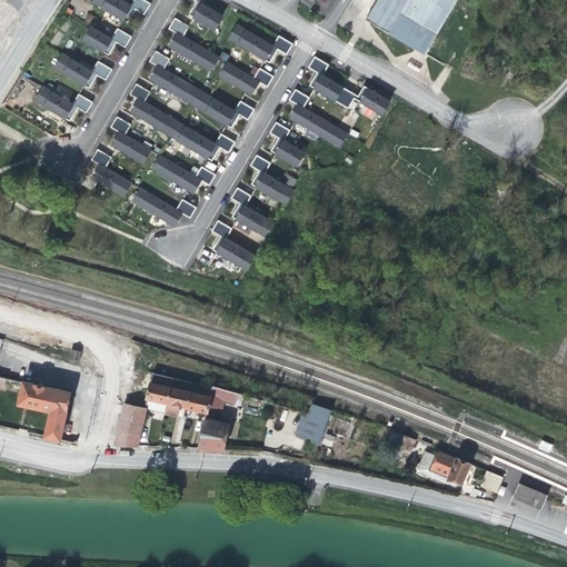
[(96,0),(95,3),(123,20),(126,17),(130,20),(132,17),(136,10),(145,16),(151,5),(143,0),(135,0),(131,7),(120,0),(96,0)]
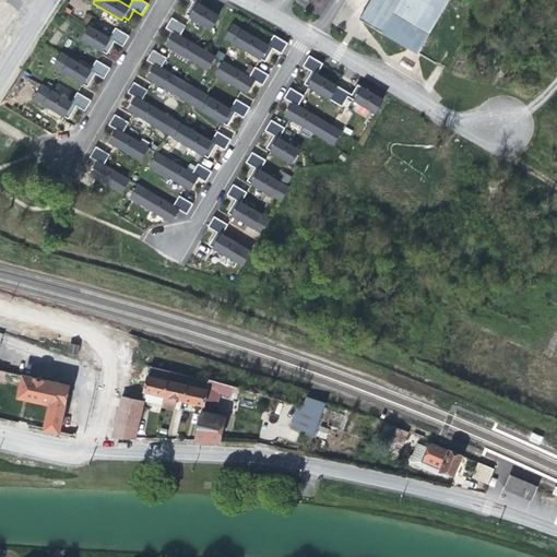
[(193,0),(189,8),(193,10),(200,0),(193,0)]
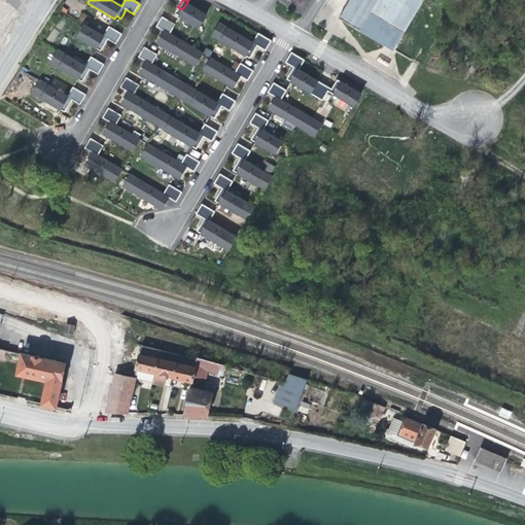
[(182,9),(181,12),(200,24),(207,11),(188,0),(182,9)]
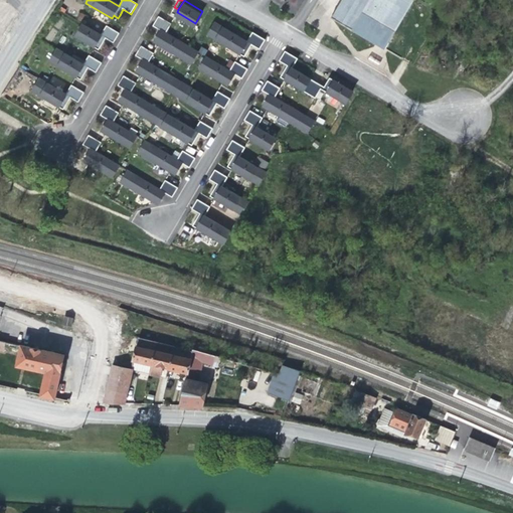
[(345,0),(334,18),(354,30),(381,45),(404,8),(391,0),(388,0),(387,2),(384,0),(345,0)]
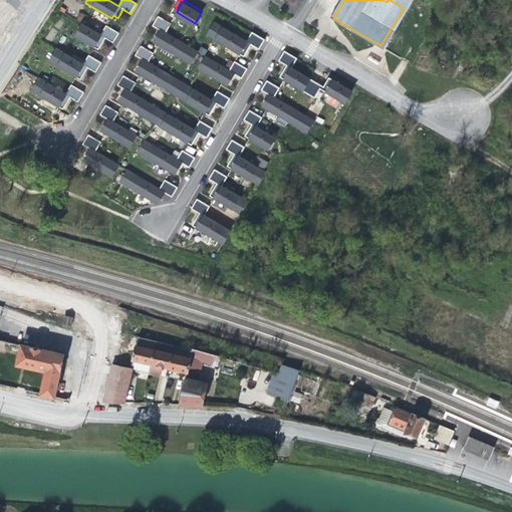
[(0,21),(3,23),(11,12),(3,5),(0,2),(0,21)]
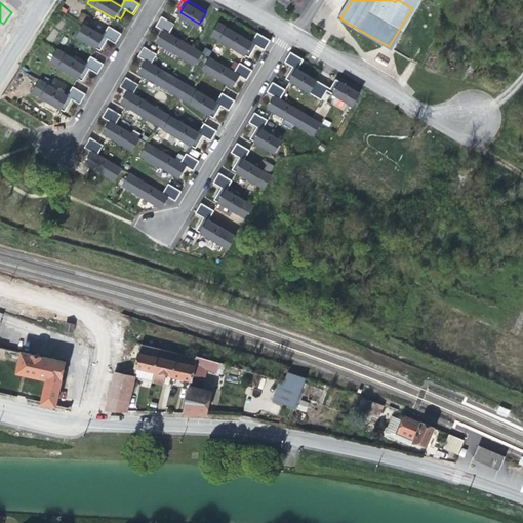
[(157,23),(165,28),(170,31),(175,21),(163,13),(157,23)]
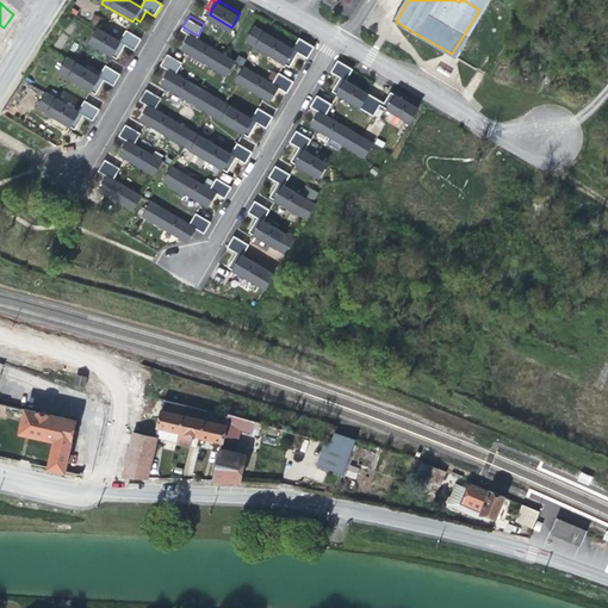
[(253,44),(261,30),(253,25),(244,39),(253,44)]
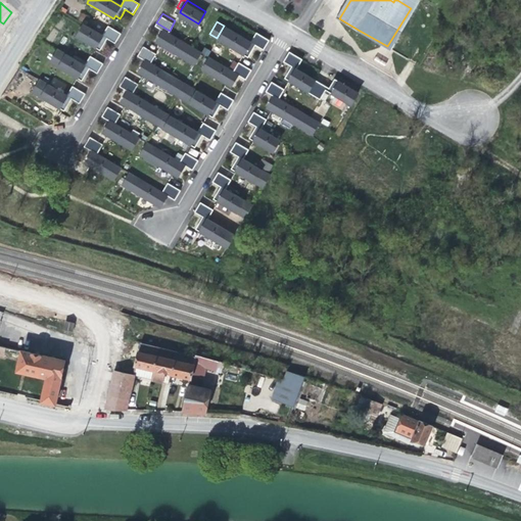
[(84,26),(77,38),(96,49),(97,46),(102,49),(104,45),(107,40),(115,44),(122,35),(108,27),(102,36),(84,26)]
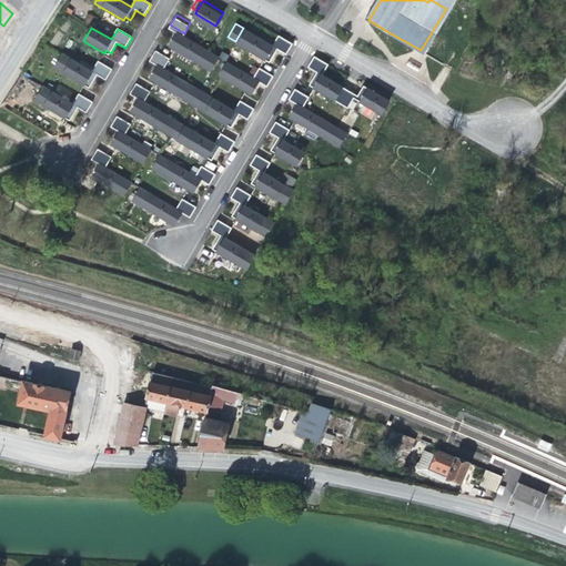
[(270,44),(243,28),(235,41),(263,58),(264,54),(270,57),(271,54),(275,47),(270,44)]
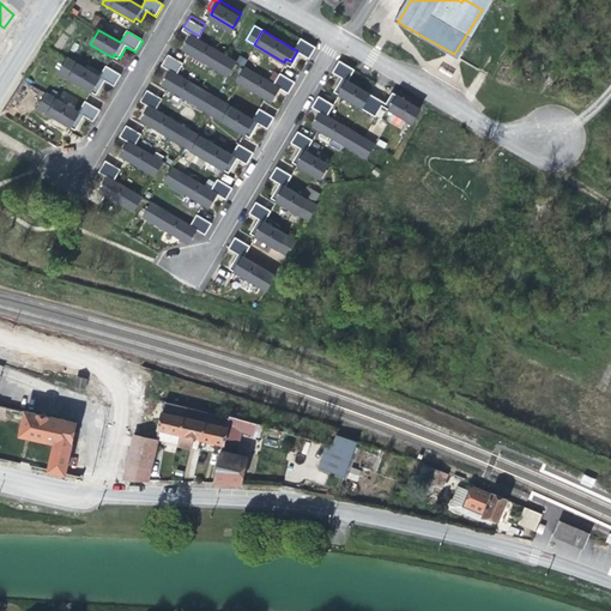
[(187,43),(193,46),(199,36),(193,32),(188,41),(187,43)]
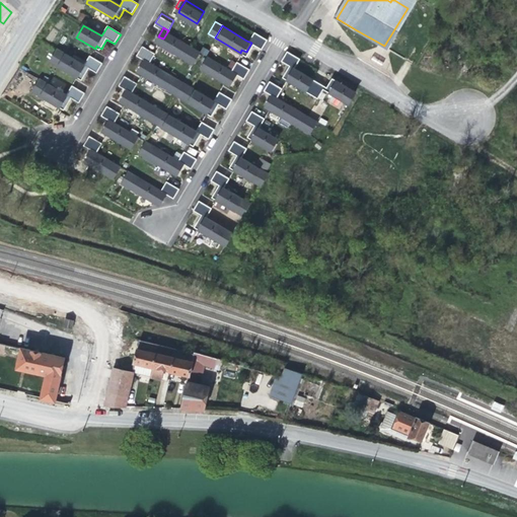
[(201,49),(168,30),(163,39),(161,43),(193,61),(201,49)]
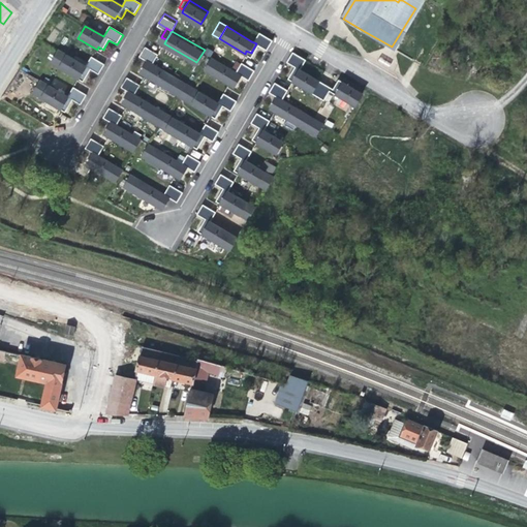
[(251,41),(256,43),(265,49),(270,39),(257,31),(251,41)]
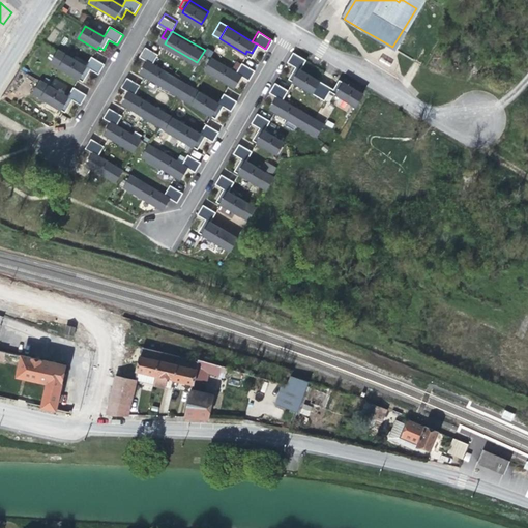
[(139,55),(147,60),(152,63),(158,54),(145,46),(139,55)]
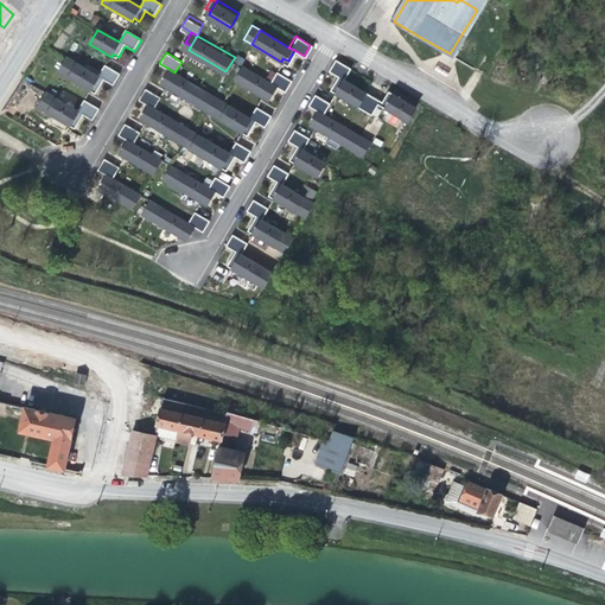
[(68,59),(59,74),(91,91),(93,89),(97,91),(100,90),(104,81),(114,87),(120,75),(106,67),(99,77),(68,59)]
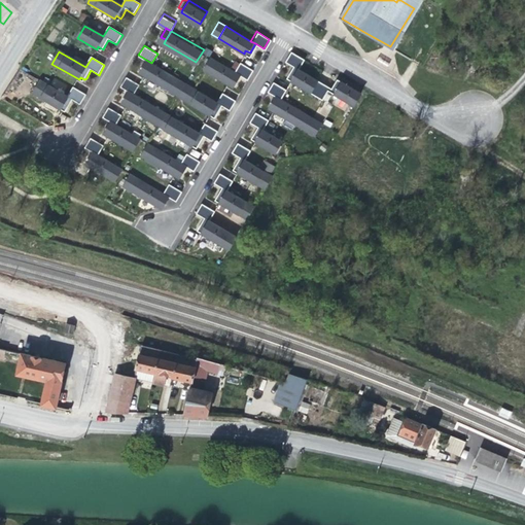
[(292,81),(323,100),(329,91),(355,105),(362,94),(353,88),(339,79),(333,89),(300,69),(306,60),(292,53),(287,62),(295,67),(291,73),(289,76),(294,79),(292,81)]
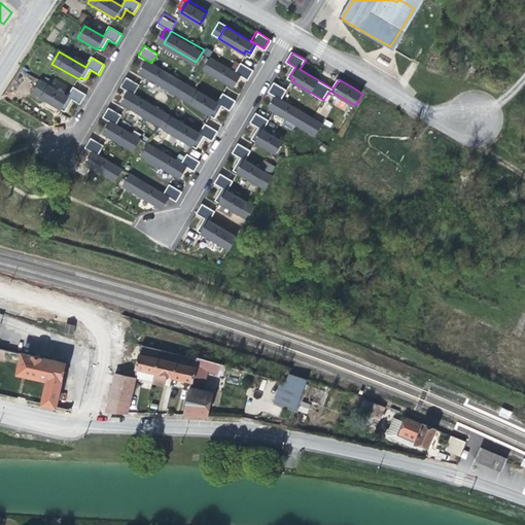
[(377,55),(375,58),(387,65),(389,61),(377,55)]
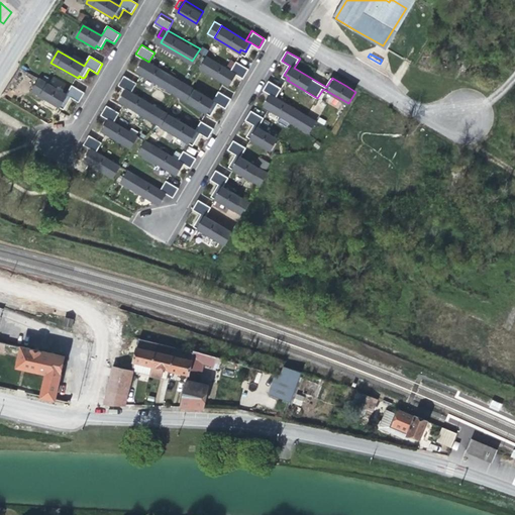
[(230,78),(233,73),(228,70),(205,57),(198,68),(222,82),(224,80),(228,82),(230,78)]
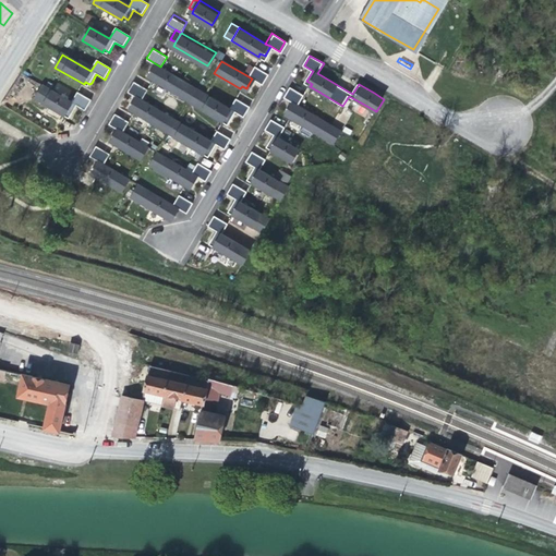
[(149,73),(155,76),(160,67),(155,63),(152,70),(149,73)]
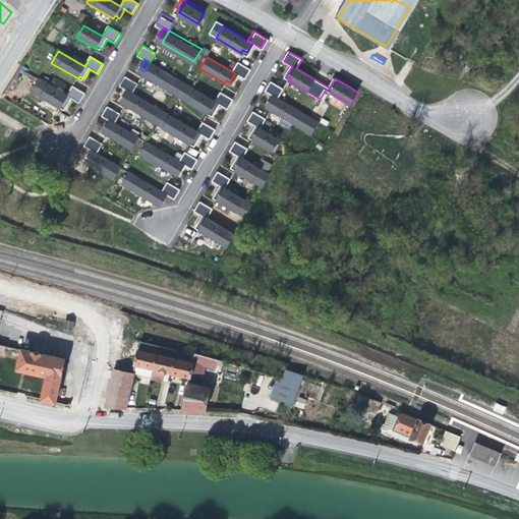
[(230,70),(235,73),(243,78),(249,68),(236,61),(230,70)]
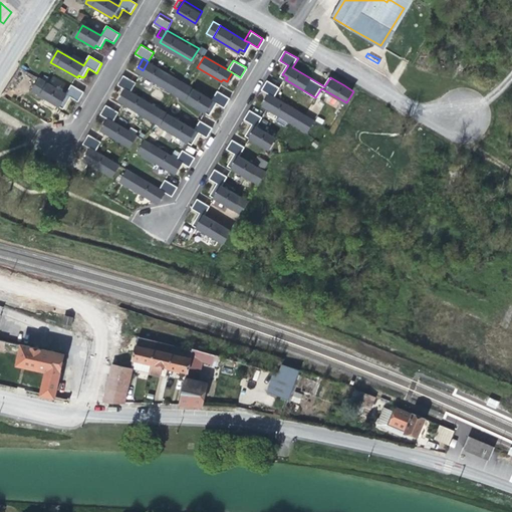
[(141,73),(172,92),(180,80),(148,61),(143,70),(141,73)]
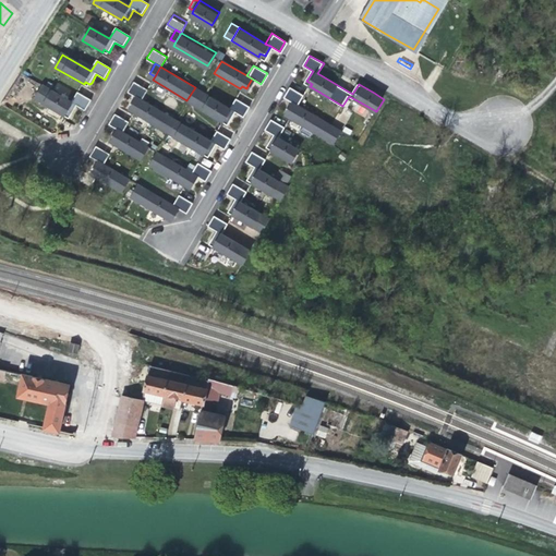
[(135,95),(141,98),(147,87),(133,80),(127,89),(135,95)]
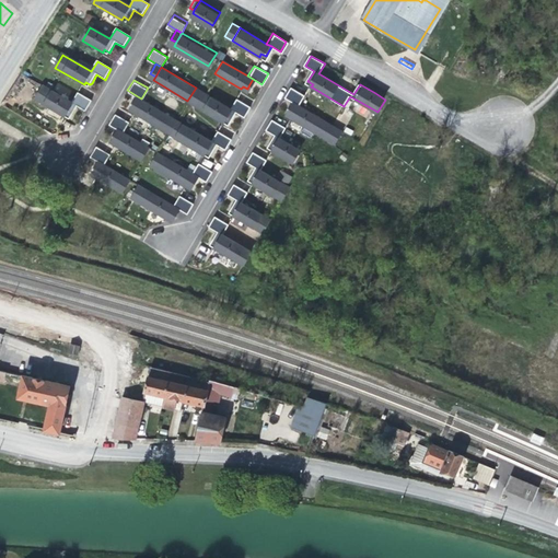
[(44,88),(36,100),(65,117),(67,114),(71,117),(74,111),(77,107),(85,112),(92,102),(78,93),(72,104),(44,88)]
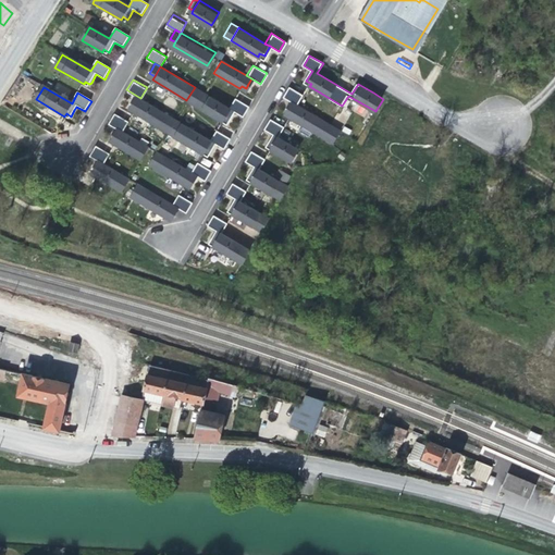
[(186,100),(200,108),(208,95),(195,87),(186,100)]
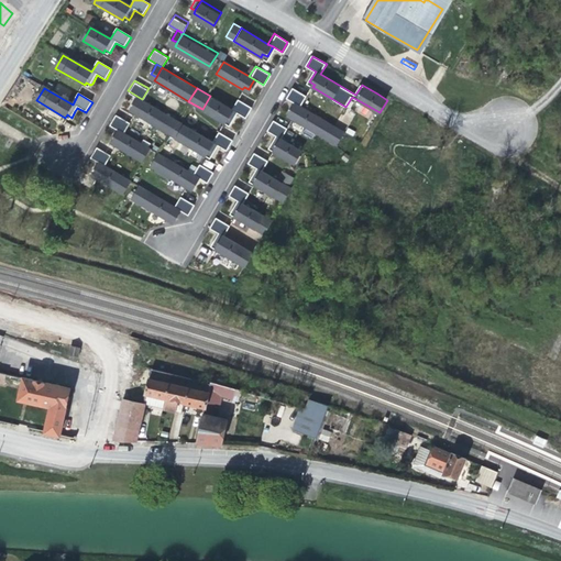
[(294,120),(337,145),(344,132),(301,107),(307,97),(294,88),(287,99),(296,105),(292,111),(290,114),(295,117),(294,120)]
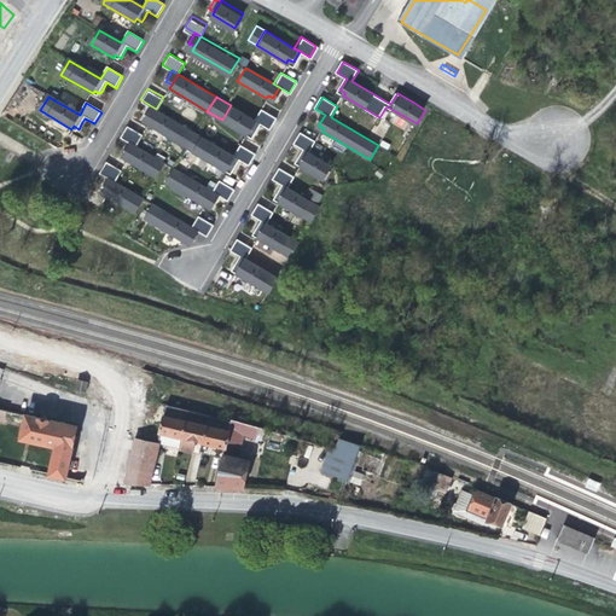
[(144,116),(150,120),(156,109),(150,105),(146,111),(144,116)]
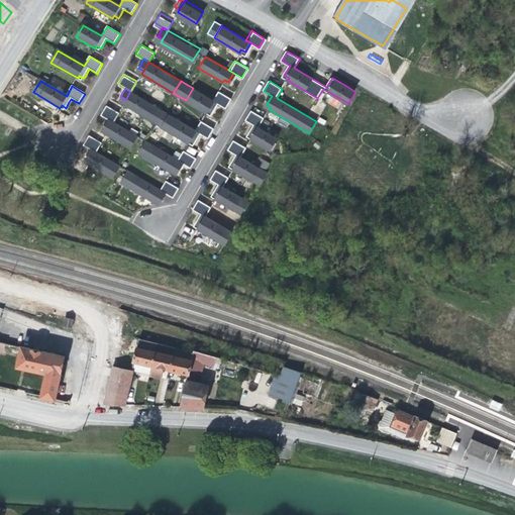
[(212,100),(193,88),(186,100),(206,112),(207,109),(212,112),(213,110),(217,103),(212,100)]
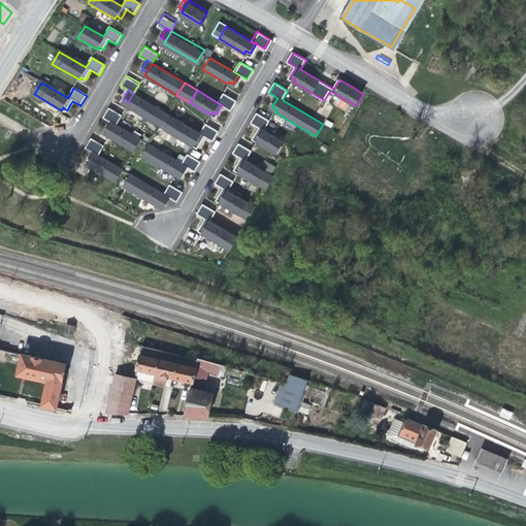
[(217,102),(222,105),(230,109),(235,100),(223,92),(217,102)]
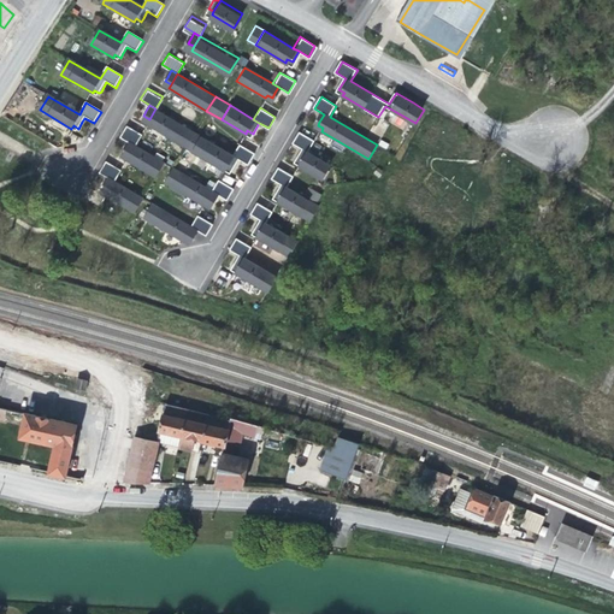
[(147,123),(186,146),(194,131),(155,108),(149,119),(147,123)]
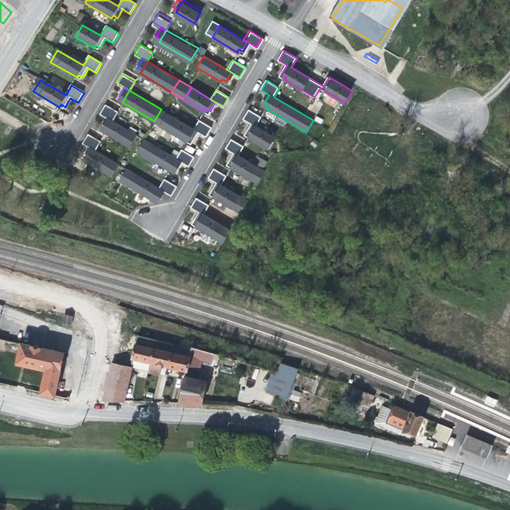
[(100,110),(108,115),(113,118),(118,109),(106,101),(100,110)]
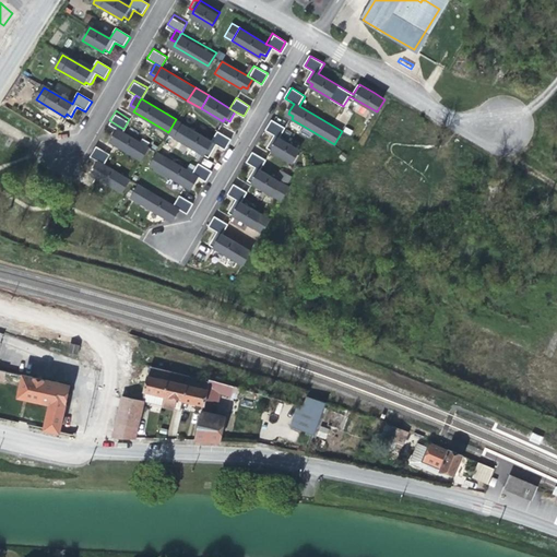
[(215,143),(210,140),(176,119),(168,132),(203,153),(205,150),(210,153),(212,149),(215,143)]
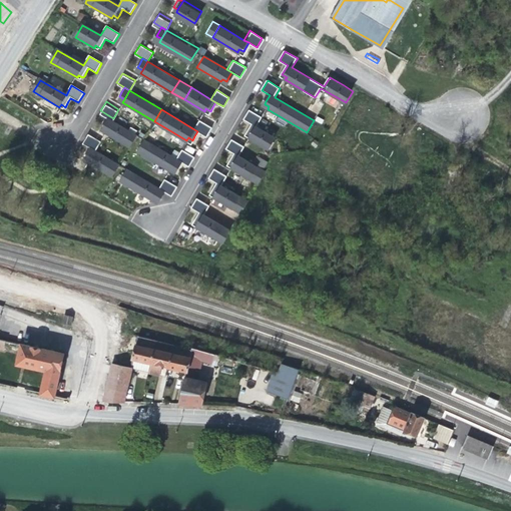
[(249,139),(269,150),(276,137),(258,127),(263,118),(249,110),(244,120),(252,125),(249,129),(247,134),(251,136),(249,139)]
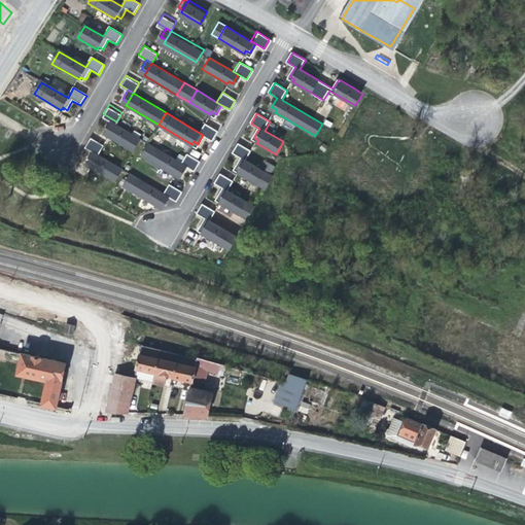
[(107,125),(105,128),(110,131),(116,121),(111,118),(107,125)]
